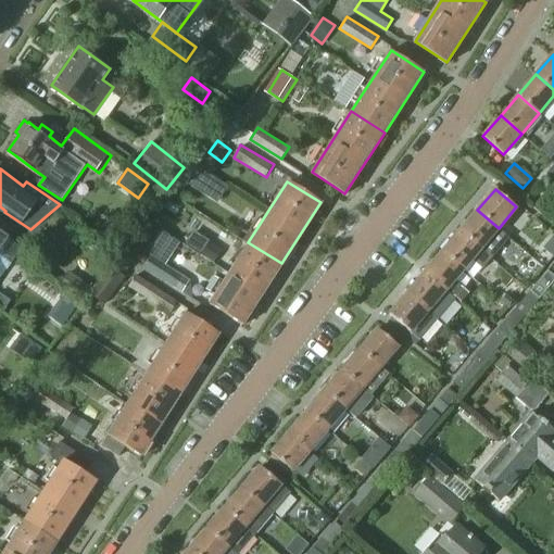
[(477,210),(460,230),(493,257),(511,238),(499,228),(477,210)]
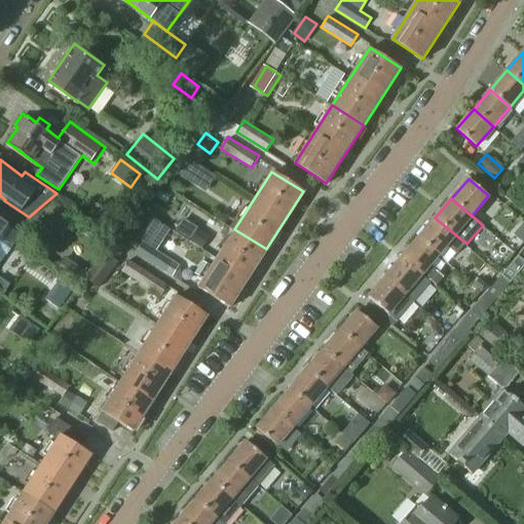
[(0,260),(21,230),(0,216),(0,260)]
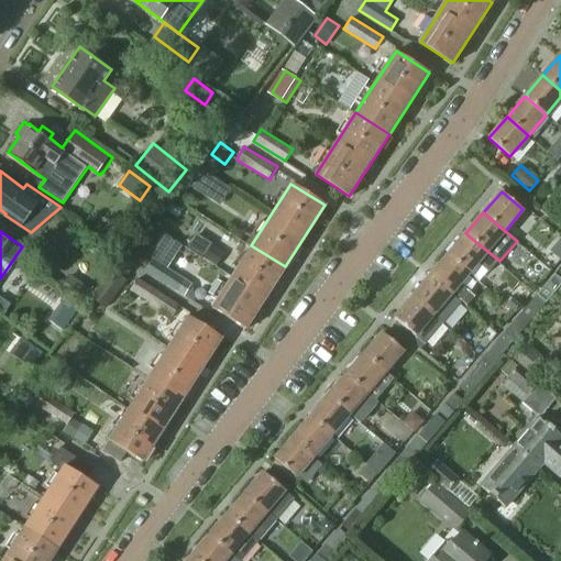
[(465,233),(448,253),(470,272),(479,261),(491,271),(499,261),(465,233)]
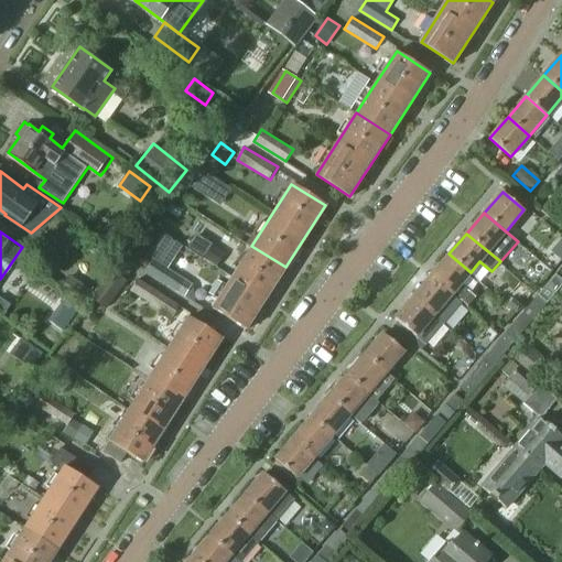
[(212,309),(246,330),(285,267),(251,246),(231,278),(227,274),(218,288),(223,291),(212,309)]
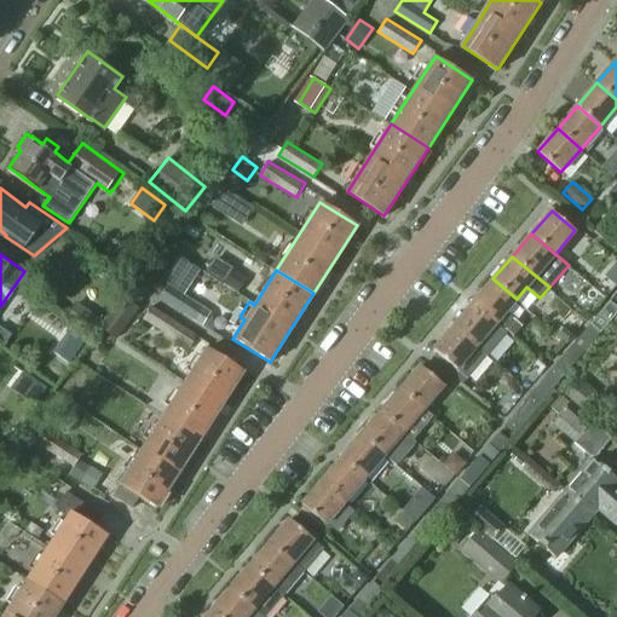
[(492,278),(472,303),(496,322),(517,299),(492,278)]
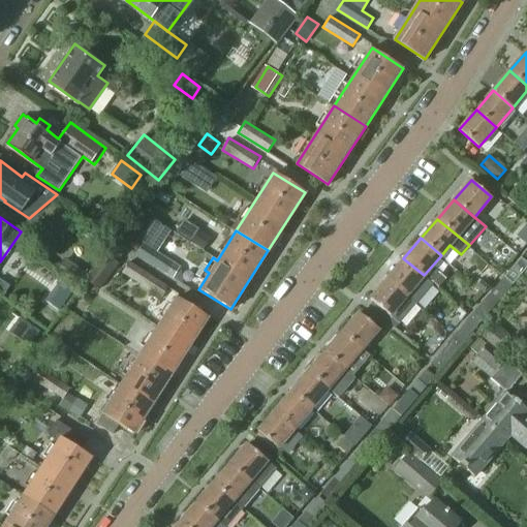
[(144,242),(136,253),(166,273),(174,260),(144,242)]
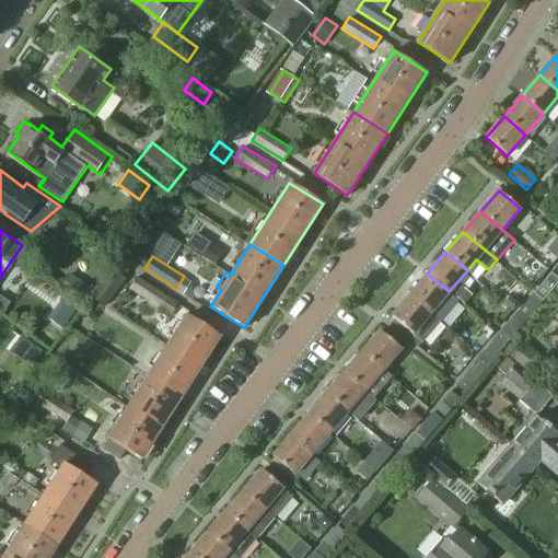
[(113,268),(91,297),(105,307),(127,279),(113,268)]
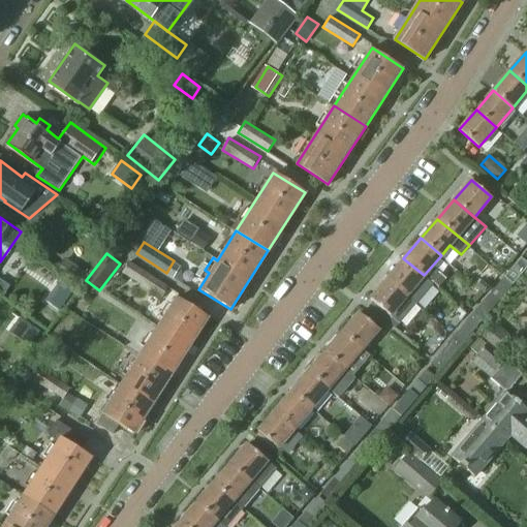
[(65,256),(56,270),(78,285),(88,272),(65,256)]
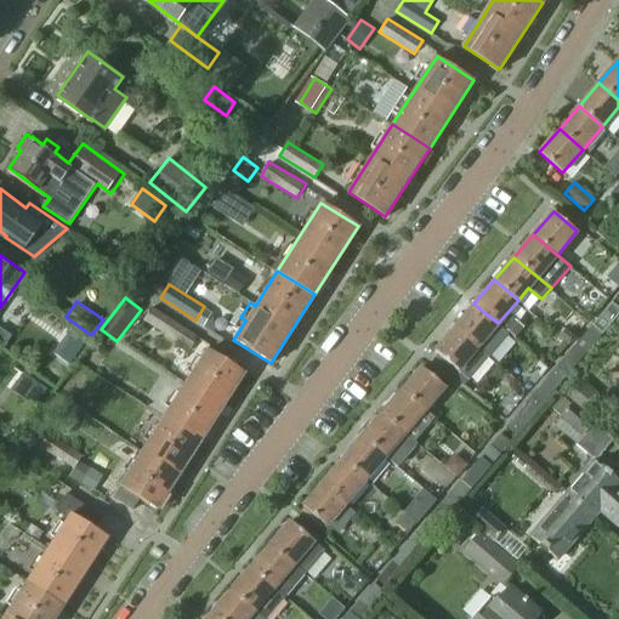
[(618,307),(613,302),(603,314),(613,323),(618,316),(618,307)]
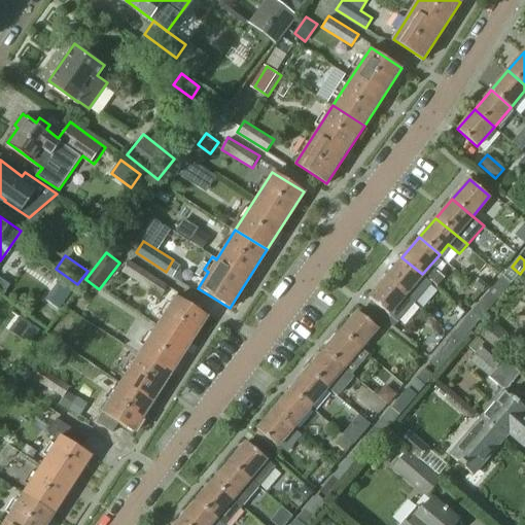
[(401,257),(385,276),(416,301),(432,282),(422,274),(401,257)]
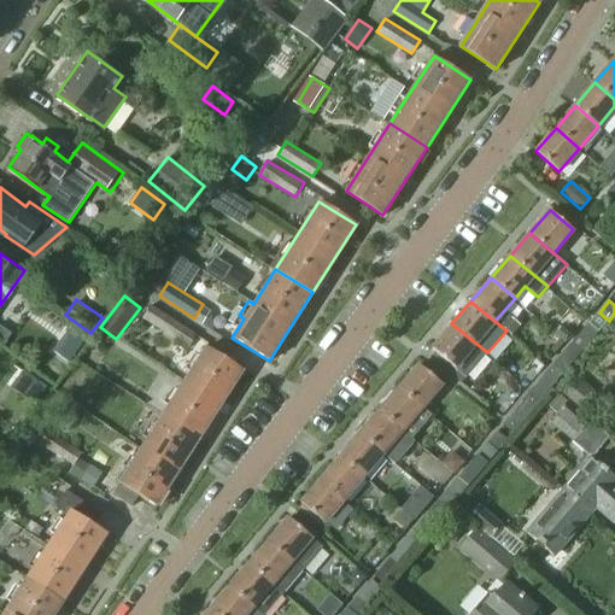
[(152,304),(144,317),(189,347),(199,333),(152,304)]
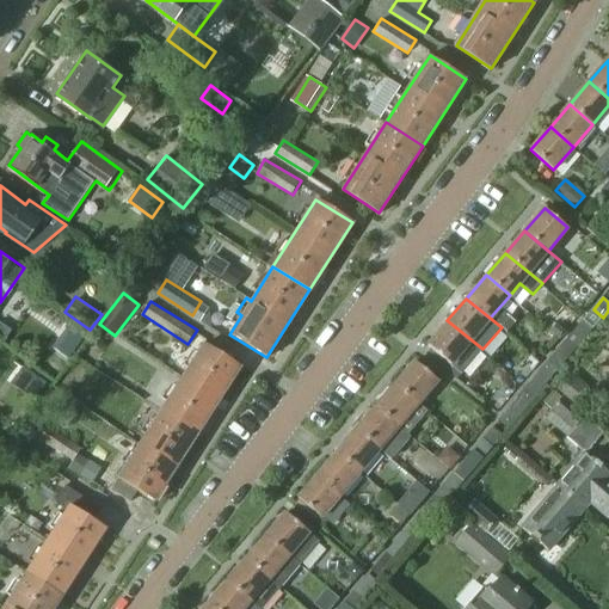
[(0,320),(0,334),(6,338),(12,330),(0,320)]
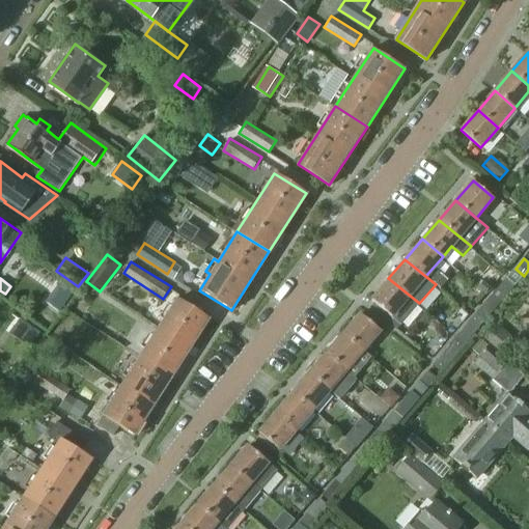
[(388,278),(371,299),(401,325),(419,303),(388,278)]
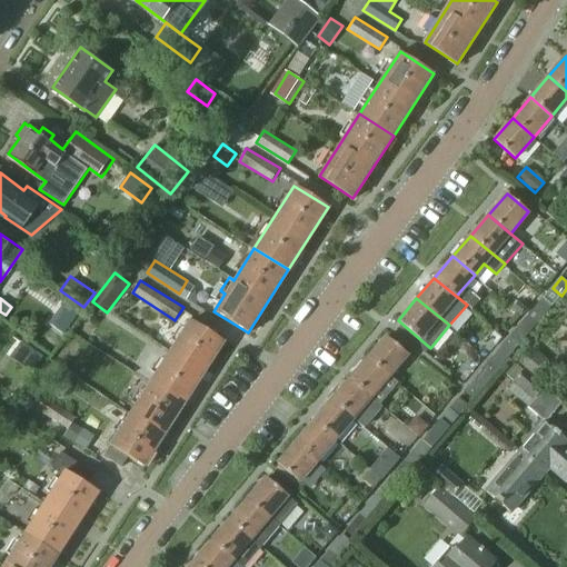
[(536,307),(526,318),(536,327),(545,315),(536,307)]
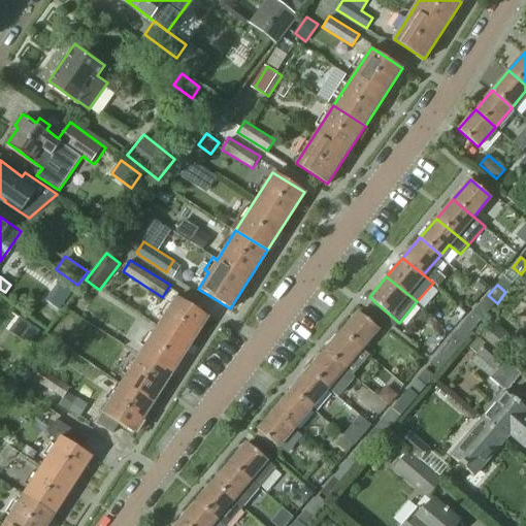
[(497,303),(488,295),(479,305),(488,314),(497,303)]
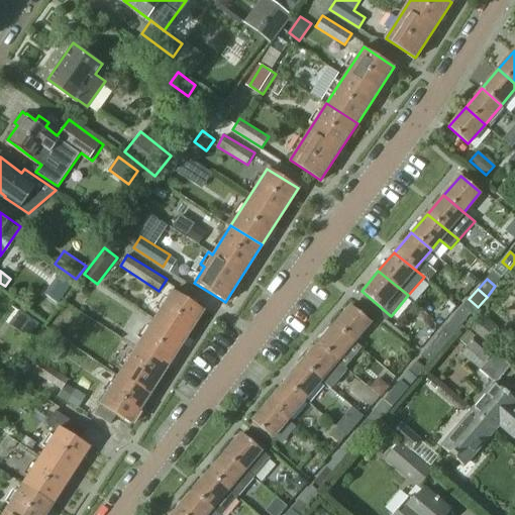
[(203,309),(172,290),(135,346),(167,367),(203,309)]
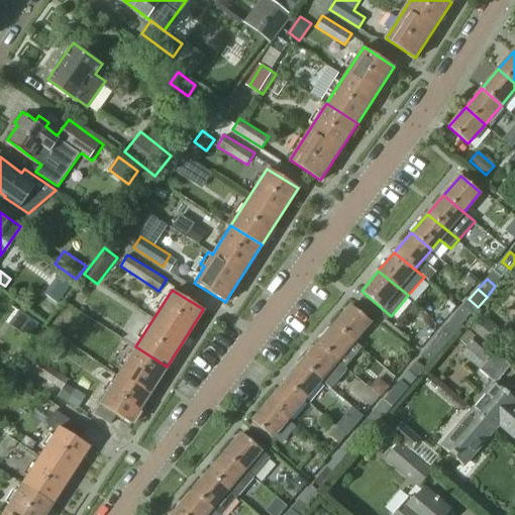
[(333,323),(353,340),(370,320),(350,304),(333,323)]
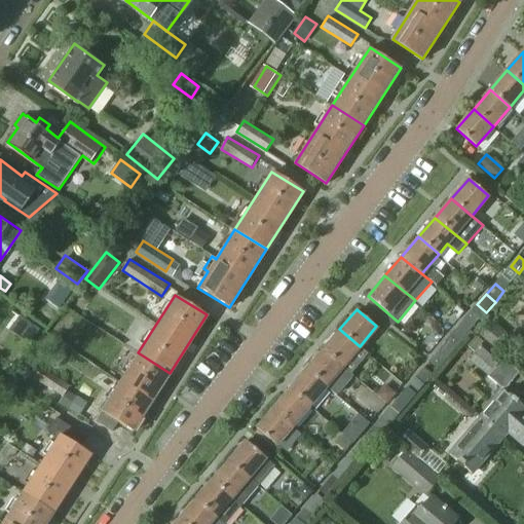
[(470,313),(453,333),(461,341),(478,321),(470,313)]
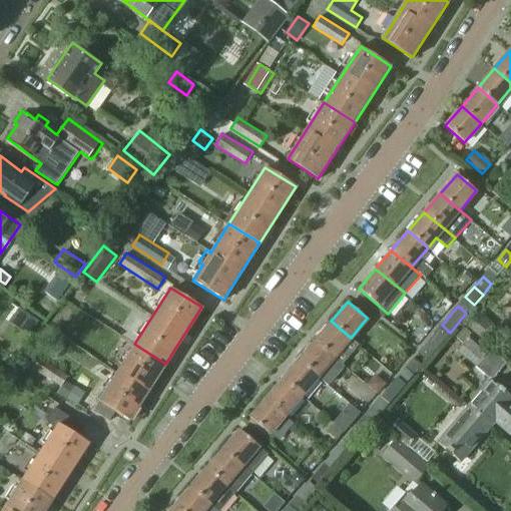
[(24,309),(13,324),(29,336),(40,321),(24,309)]
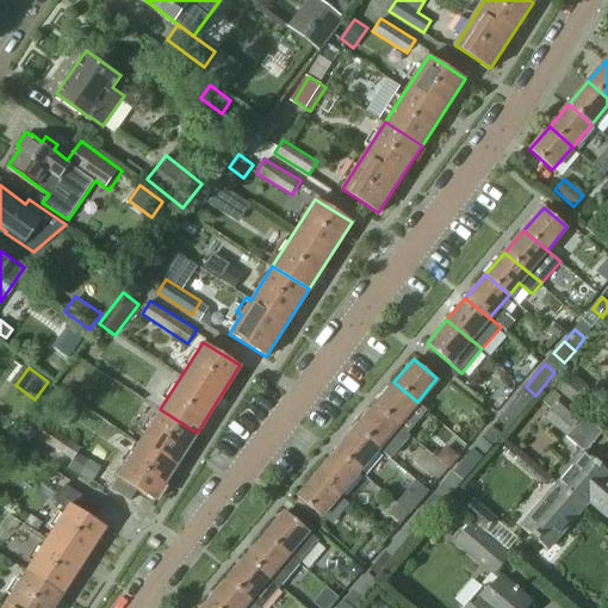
[(394,382),(374,404),(397,425),(408,433),(427,410),(417,402),(394,382)]
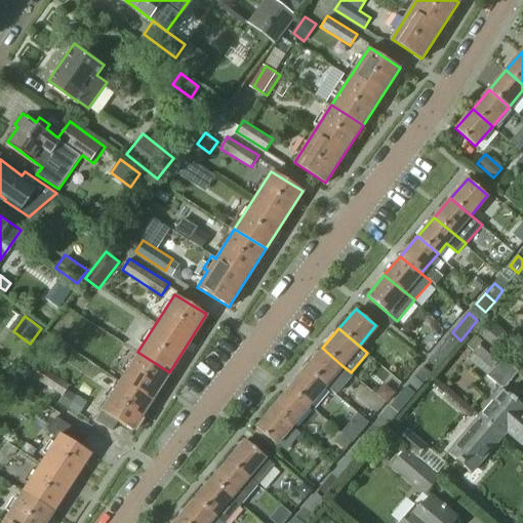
[(470,330),(461,340),(493,367),(488,374),(505,388),(519,369),(470,330)]
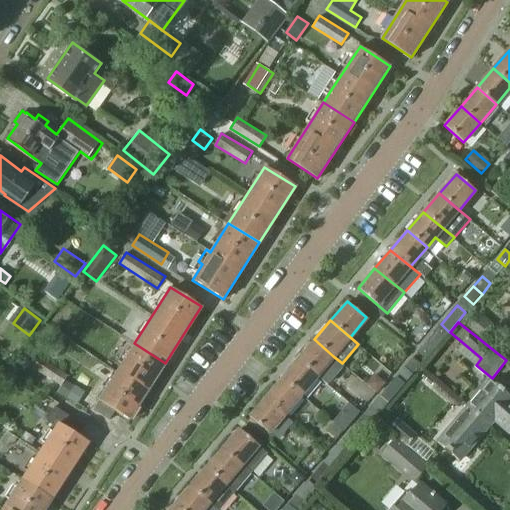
[(449,332),(441,324),(427,341),(435,348),(449,332)]
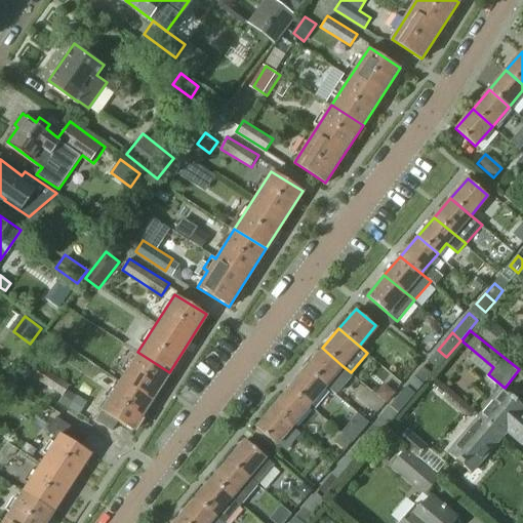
[(322,348),(306,367),(325,385),(335,393),(352,373),(351,372),(342,365),(322,348)]
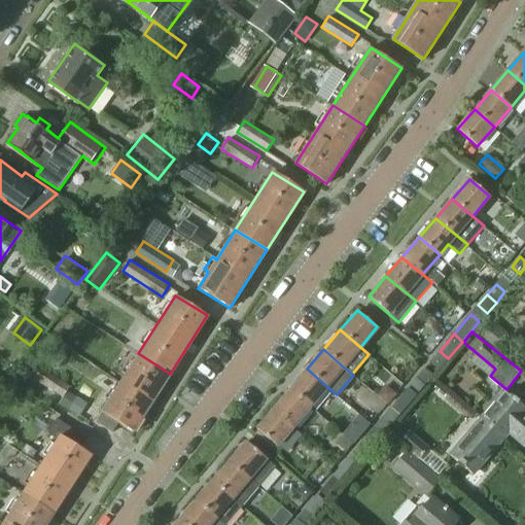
[(170,374),(138,353),(95,422),(112,432),(118,422),(134,431),(170,374)]
